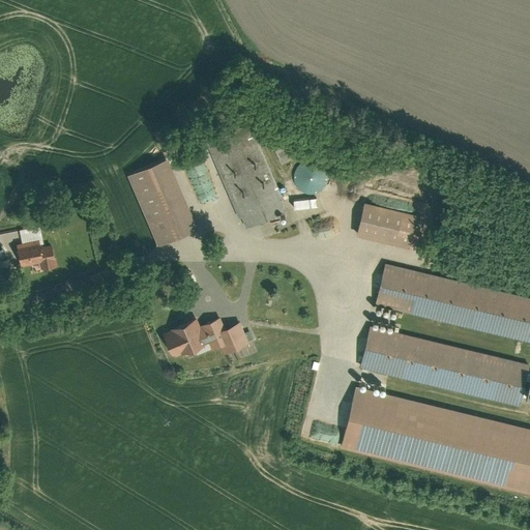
[(249,122),(206,141),(243,229),(287,210),(249,122)]
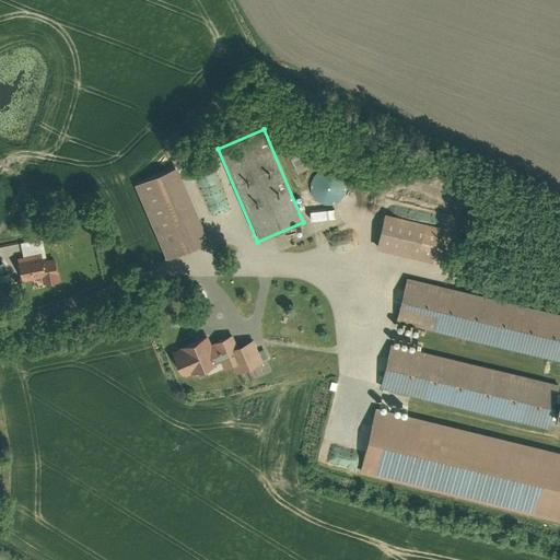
[(291,158),(299,172),(317,163),(308,148),(291,158)]
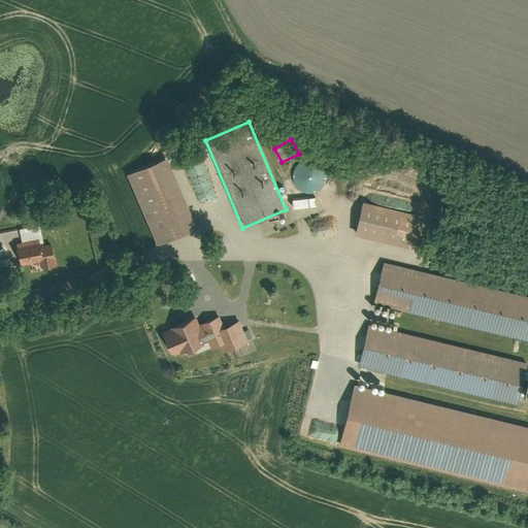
[(188,167),(204,206),(220,200),(195,145),(182,152),(188,167)]
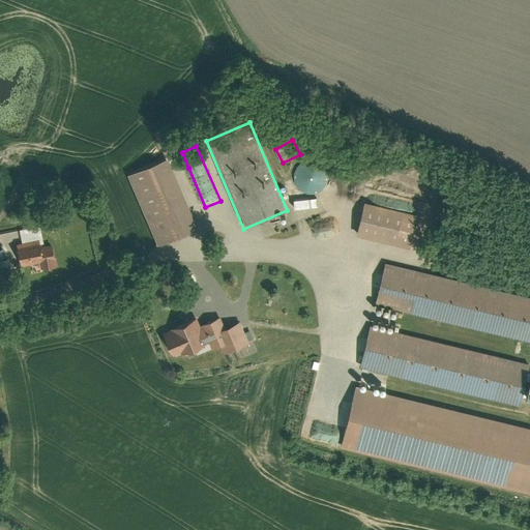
[(168,157),(126,175),(157,246),(198,229),(168,157)]
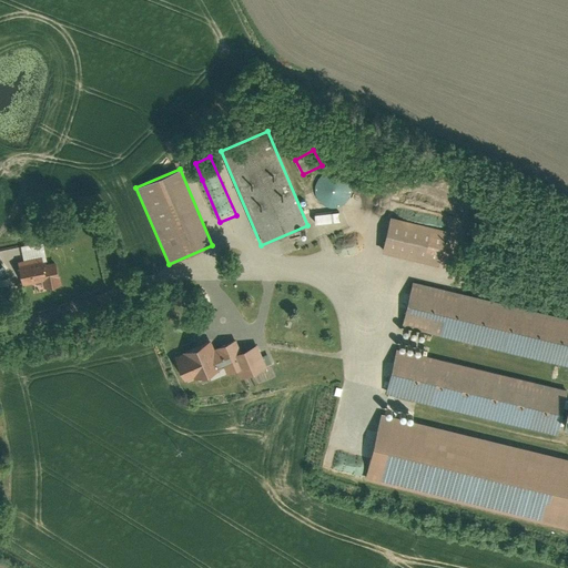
[(430,170),(428,178),(446,183),(448,174),(430,170)]
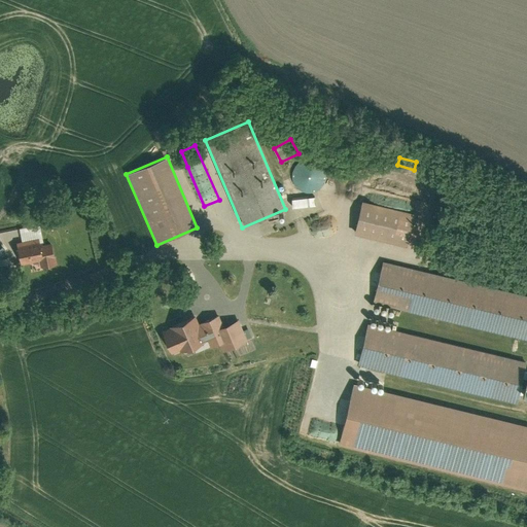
[(324,168),(320,163),(313,160),(308,159),(302,161),(296,165),(293,171),(292,177),(294,183),(299,188),(304,191),(311,191),(317,189),(322,186),(325,180),(325,174),(324,168)]
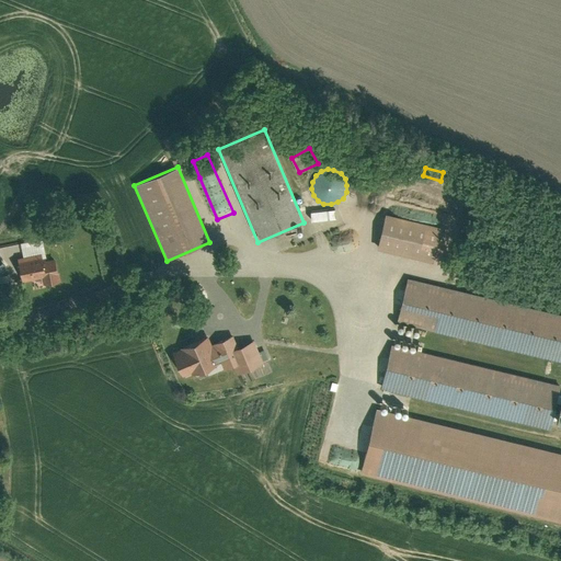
[(414,206),(412,218),(435,222),(437,212),(414,206)]
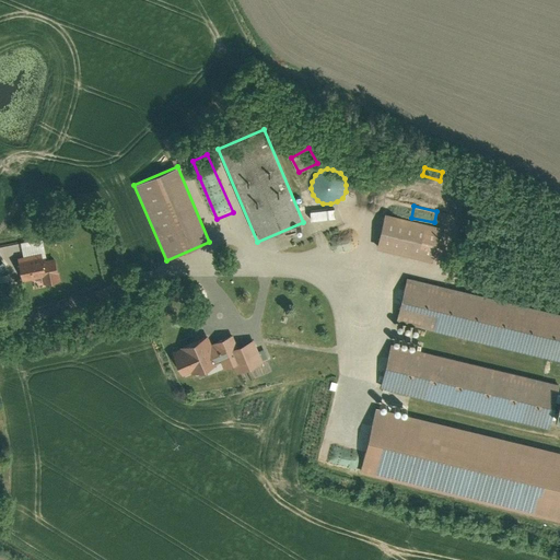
[(384,211),(376,248),(432,260),(440,223),(434,222),(411,218),(384,211)]
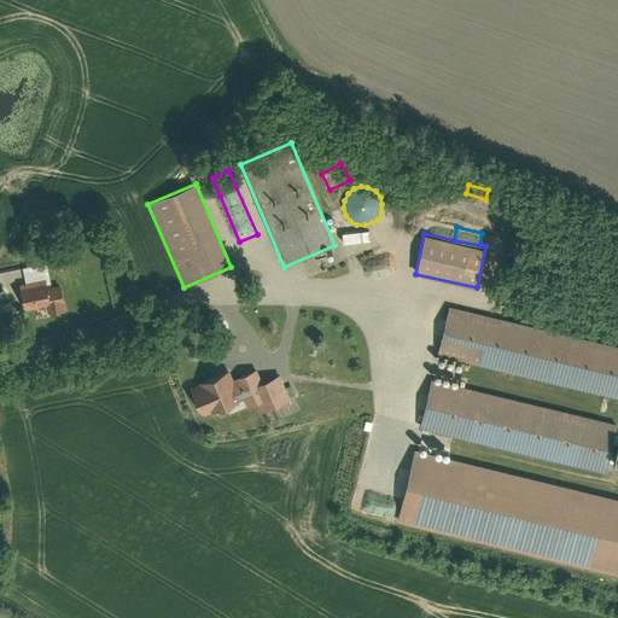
[(25,284),(47,280),(50,279),(46,258),(36,261),(38,264),(22,268),(25,284)]
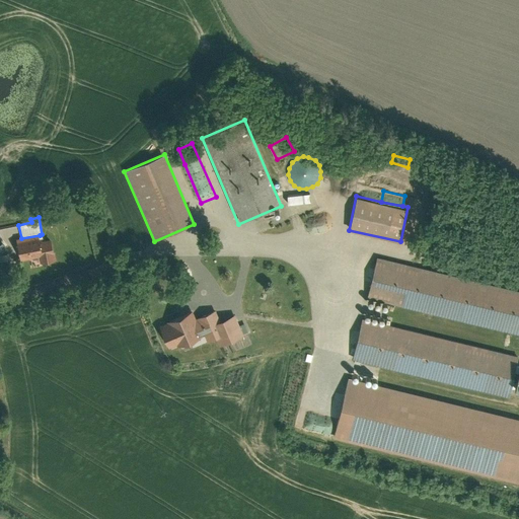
[(52,249),(50,238),(41,240),(40,235),(21,238),(17,239),(21,260),(38,256),(39,263),(51,261),(49,249),(52,249)]
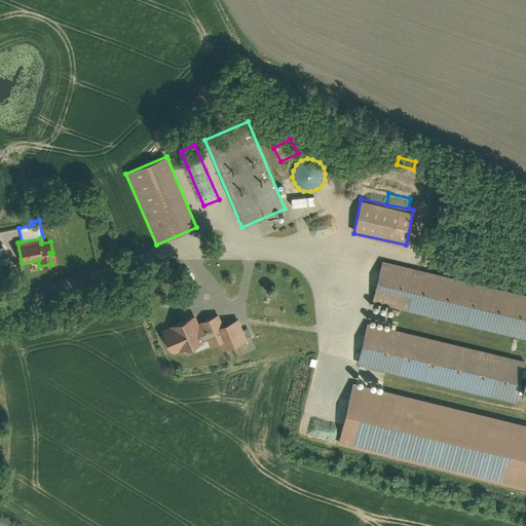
[(525,295),(381,260),(371,301),(525,338),(525,295)]
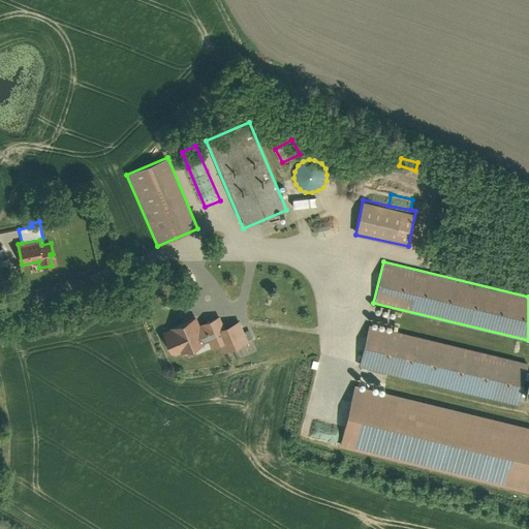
[(169,332),(163,334),(173,356),(183,353),(184,356),(196,351),(197,353),(222,344),(225,351),(247,343),(240,324),(222,331),(218,318),(198,327),(195,318),(168,329),(169,332)]
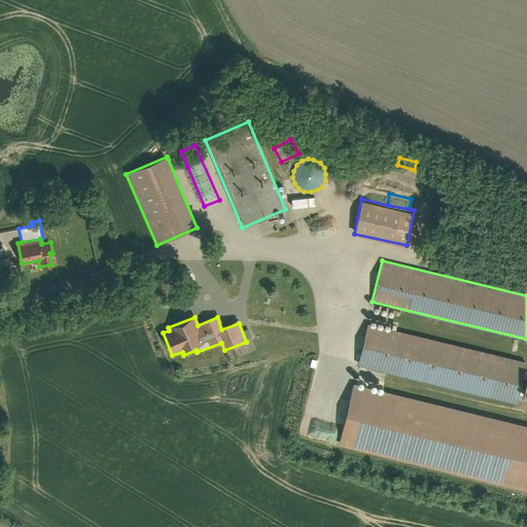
[(526,362),(367,323),(357,364),(517,403),(520,391),(524,373),(526,362)]
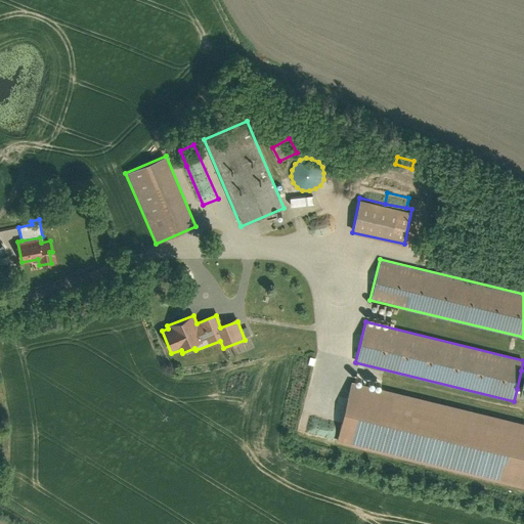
[(523,424),(350,382),(336,442),(523,487),(523,424)]
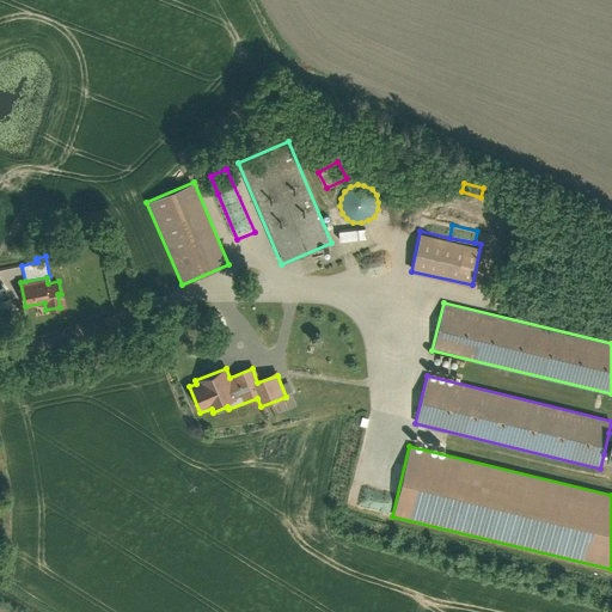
[(397,491),(402,464),(395,463),(391,490),(397,491)]
